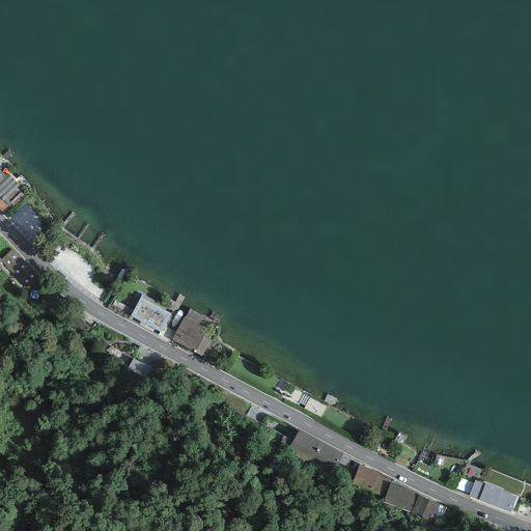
[(6,177),(0,171),(0,210),(5,215),(25,197),(17,188),(20,186),(8,174),(6,177)]
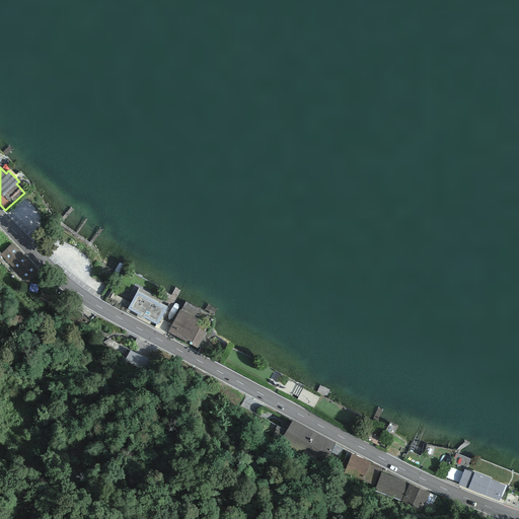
[(41,272),(11,243),(1,253),(0,254),(1,255),(27,284),(41,272)]
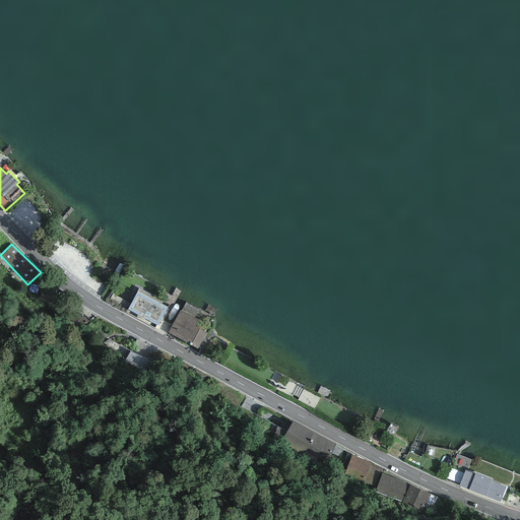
[(167,308),(137,293),(127,310),(157,326),(167,308)]
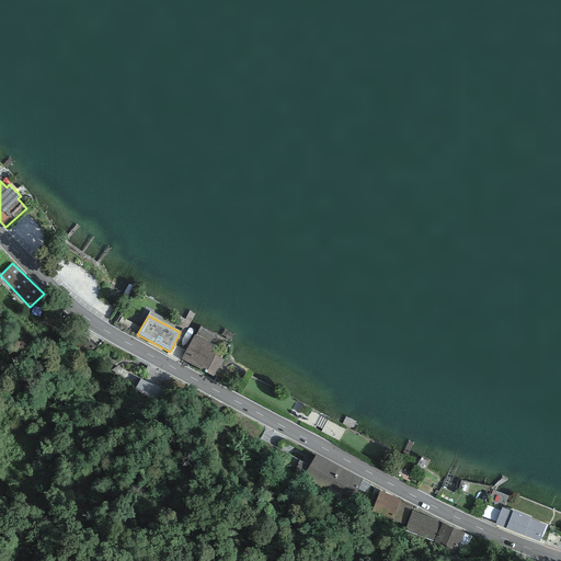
[(214,345),(194,334),(181,359),(214,377),(222,359),(210,353),(214,345)]
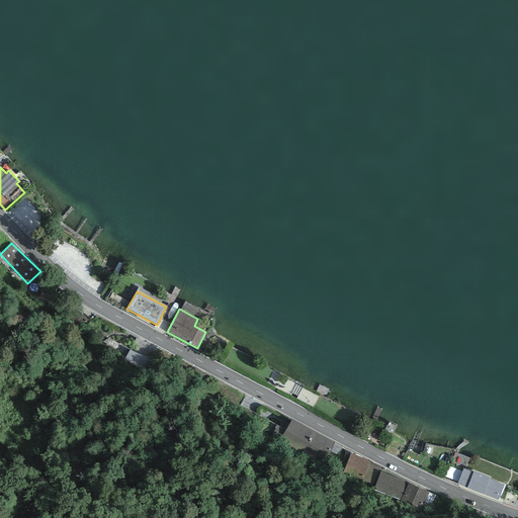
[(158,350),(136,338),(123,359),(146,371),(158,350)]
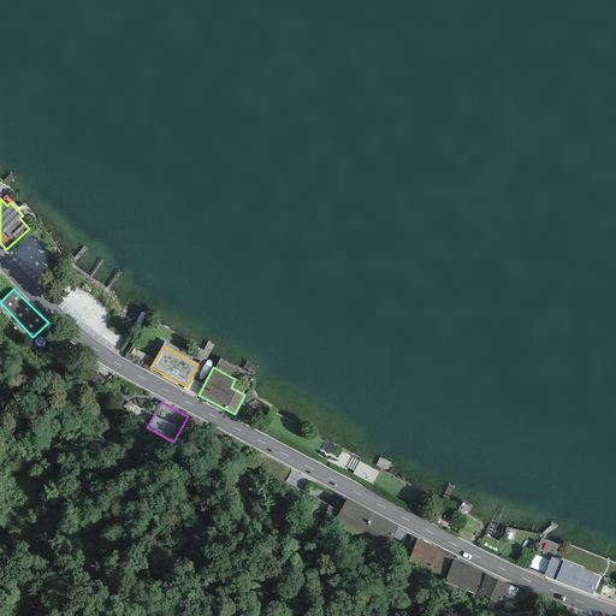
[(398,526),(347,499),(332,526),(357,540),(355,544),(369,551),(373,545),(385,552),(392,537),(397,527),(398,526)]
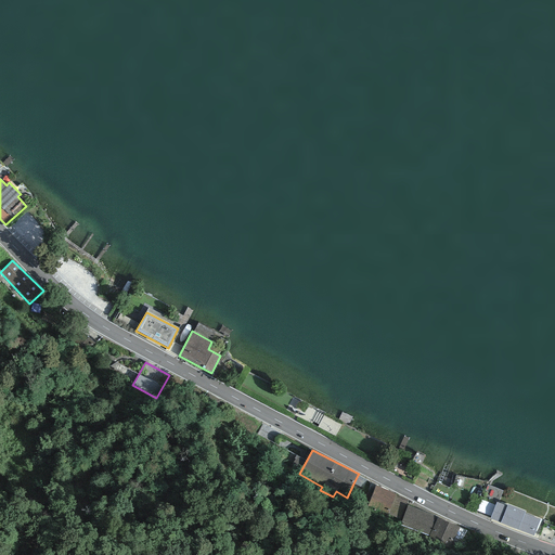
[(358,475),(353,483),(363,488),(366,479),(358,475)]
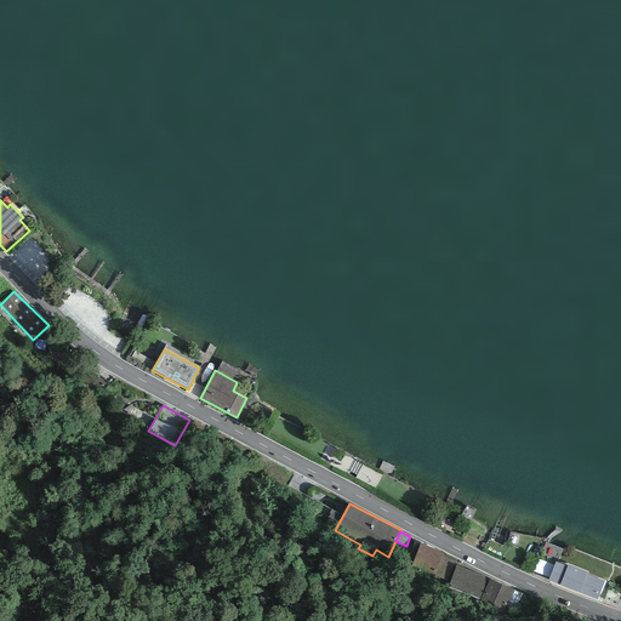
[(443,553),(420,543),(411,567),(434,575),(448,581),(456,560),(443,556),(443,553)]
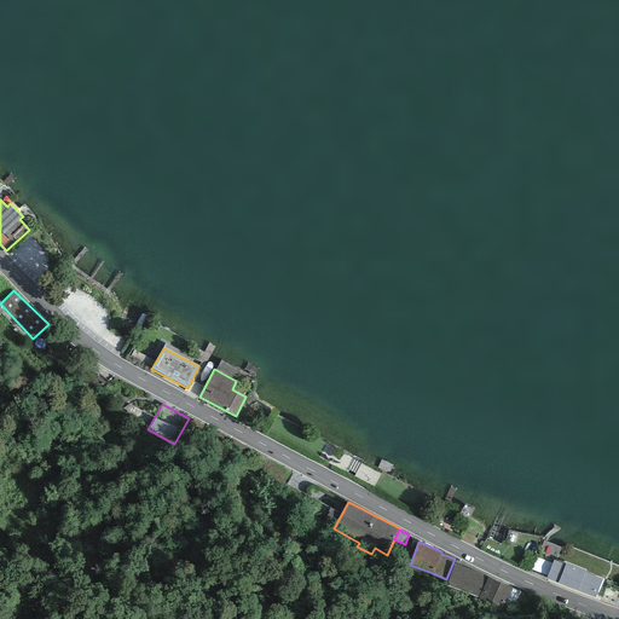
[(544,572),(550,560),(537,554),(531,566),(544,572)]
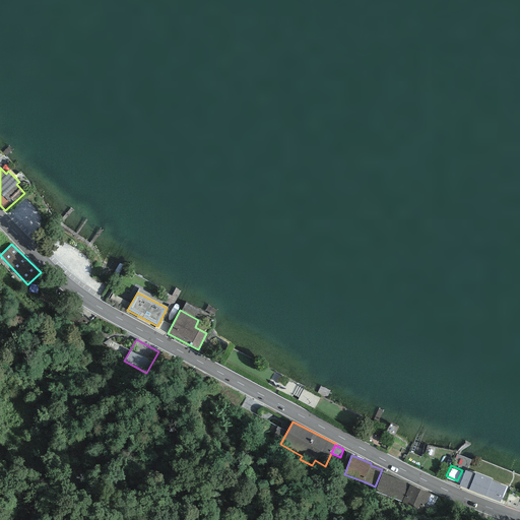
[(474,474),(465,470),(459,485),(500,502),(506,486),(491,481),(492,479),(475,472),(474,474)]
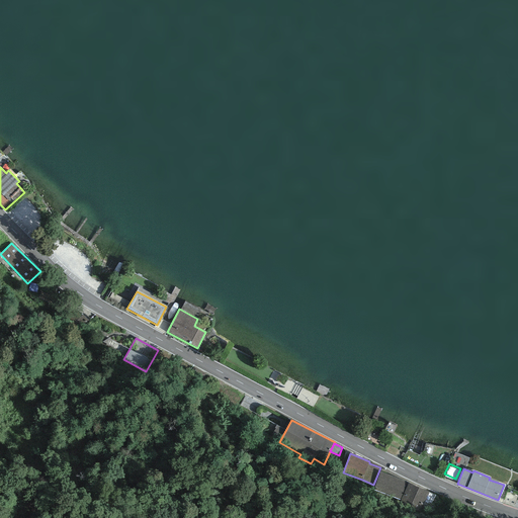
[(408,483),(380,471),(374,487),(375,488),(374,490),(401,501),(408,483)]
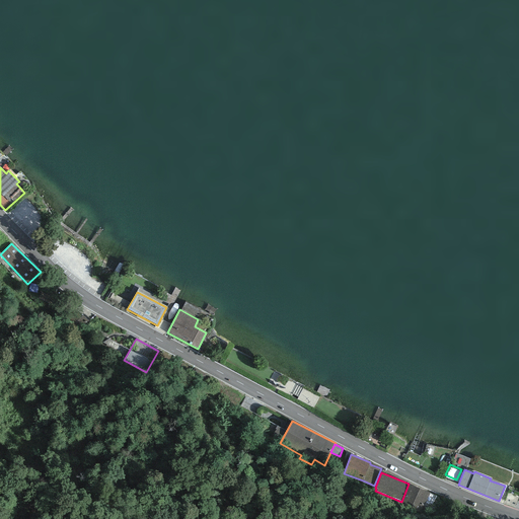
[(424,505),(430,494),(409,484),(401,502),(418,507),(420,503),(424,505)]
